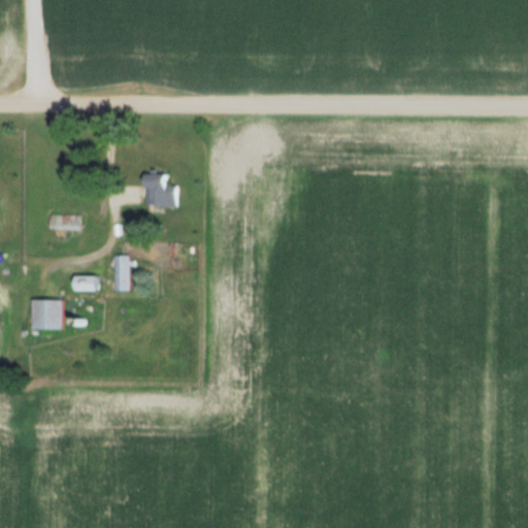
[(177,186),(168,186),(168,174),(147,174),(147,204),(177,204),(177,186)]
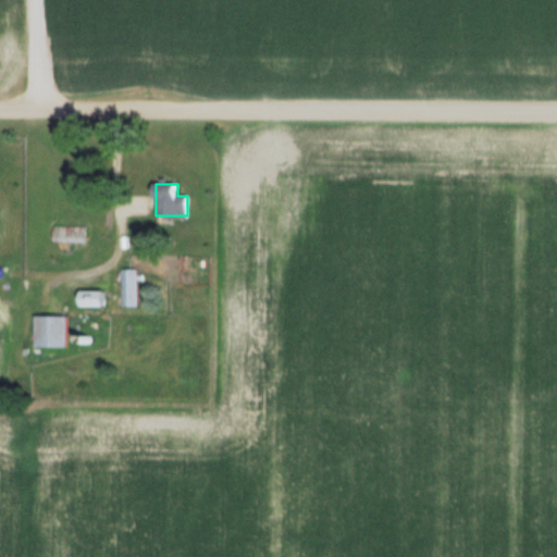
[(85,225),(52,225),(52,242),(85,242),(85,225)]
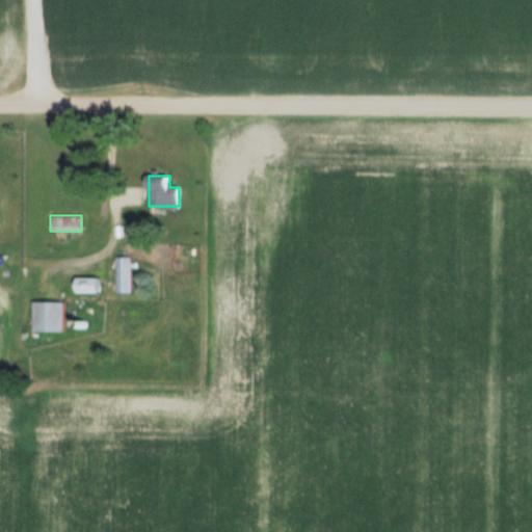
[(131,257),(116,257),(116,293),(131,293),(131,257)]
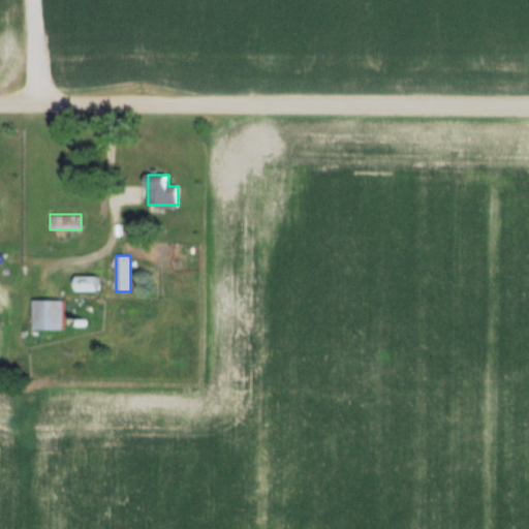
[(99,291),(99,276),(79,276),(79,291),(99,291)]
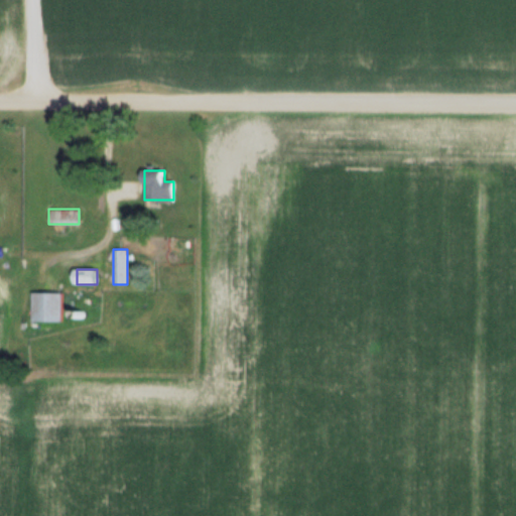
[(62,321),(62,292),(33,292),(33,321),(62,321)]
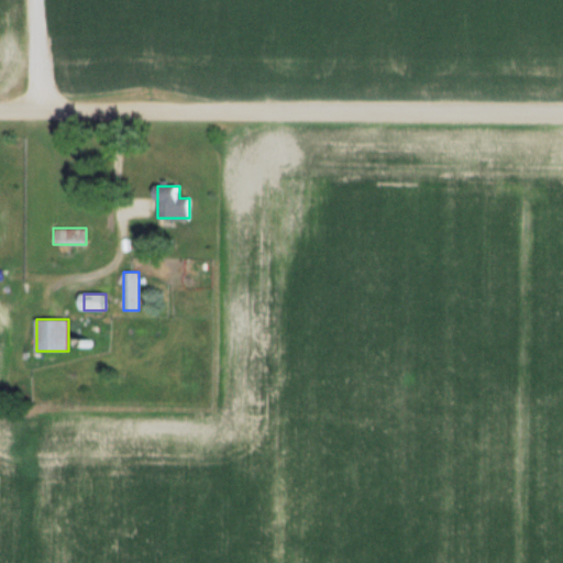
All buildings are outlined.
